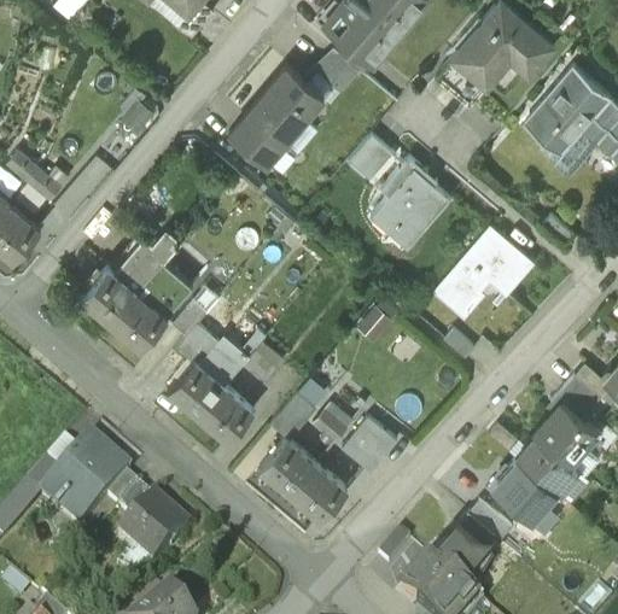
[(167,0),(187,17),(190,18),(203,3),(204,0),(167,0)]
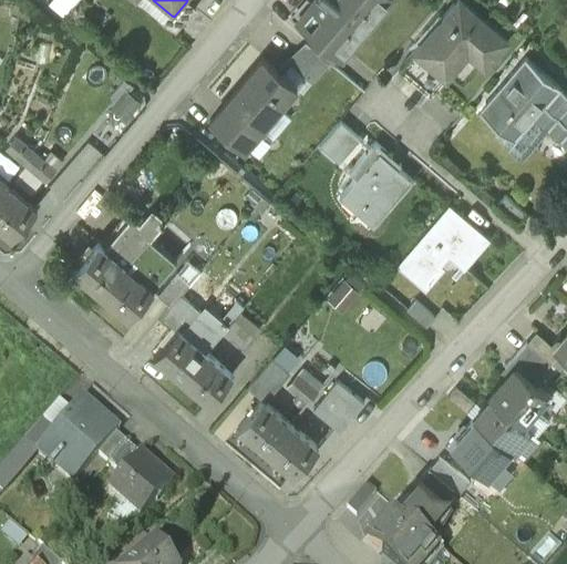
[(364,31),(329,0),(315,0),(298,21),(321,41),(342,58),(364,31)]
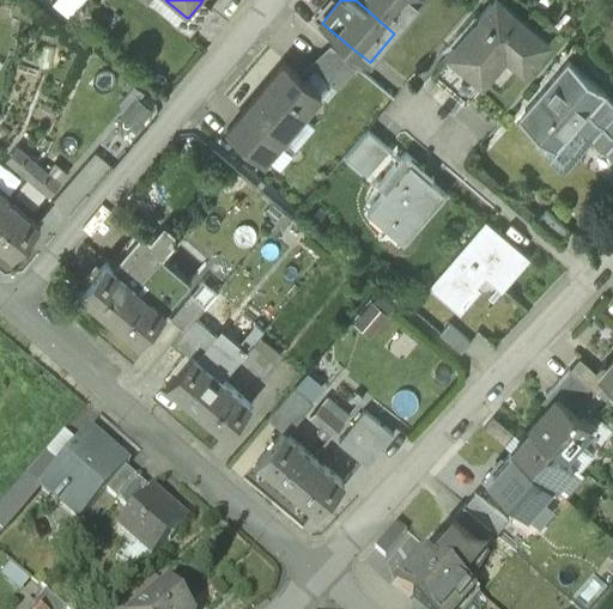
[(356,0),(394,34),(422,0),(356,0)]
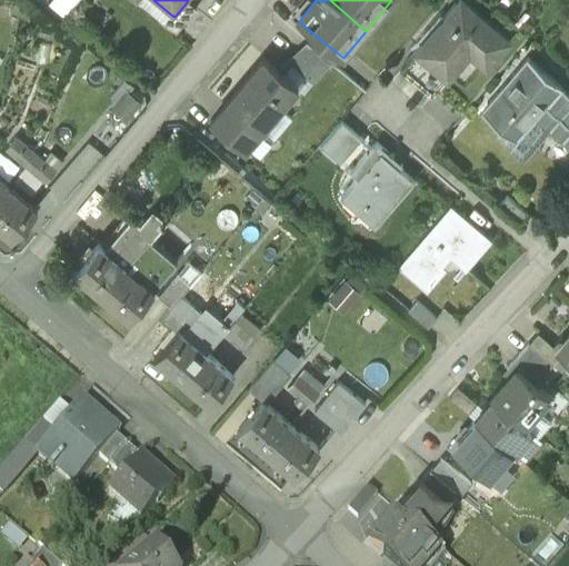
[(478,1),(476,0),(453,0),(460,6),(461,5),(469,11),(478,1)]
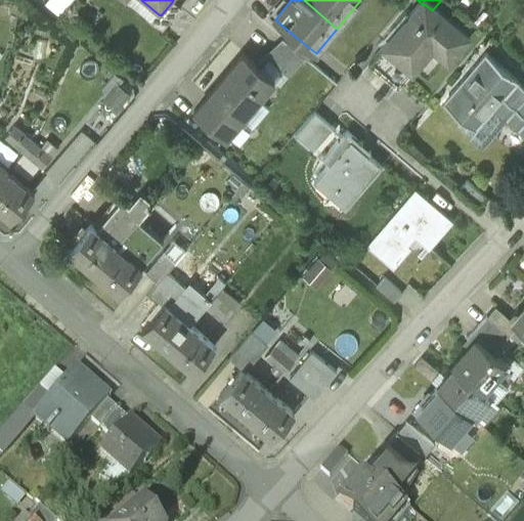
[(172,2),(161,15),(159,14),(150,25),(163,35),(182,11),(172,2)]
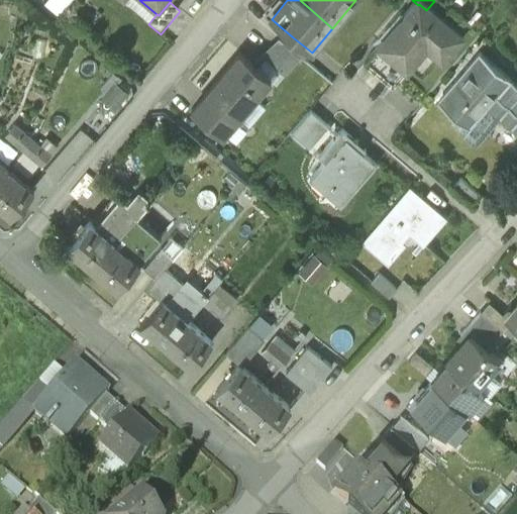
[(418,5),(401,25),(380,49),(377,54),(405,77),(427,52),(442,65),(461,41),(426,10),(419,4),(418,5)]
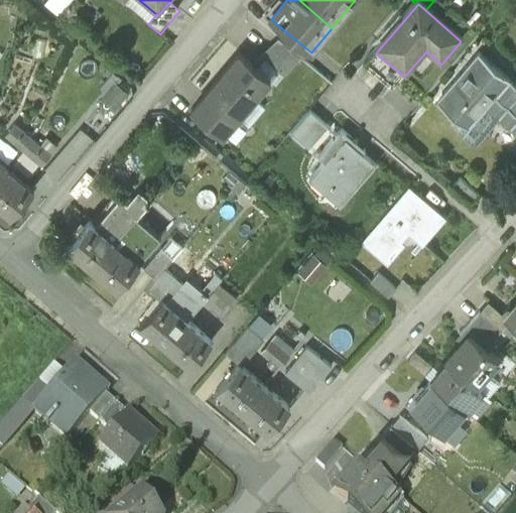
[(128,11),(117,23),(127,32),(138,20),(128,11)]
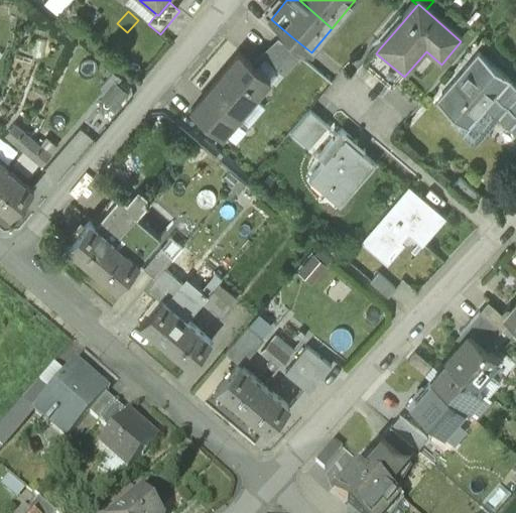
[(390,17),(370,41),(379,49),(400,25),(390,17)]
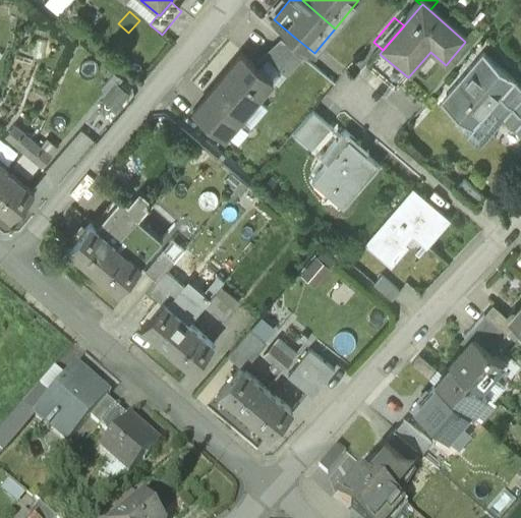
[(295,38),(286,47),(303,61),(305,63),(314,53),(295,38)]
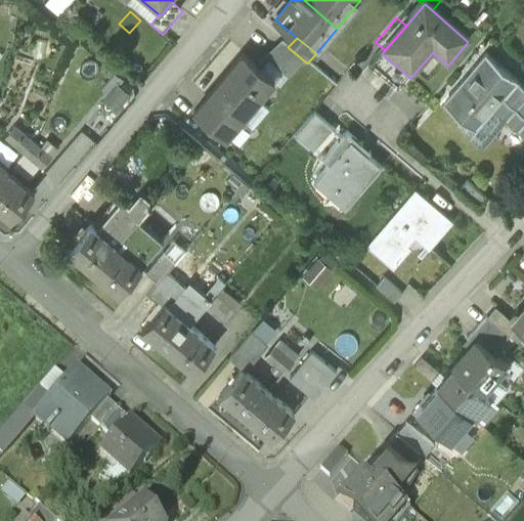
[(288,47),(284,44),(268,62),(289,80),(305,61),(288,47)]
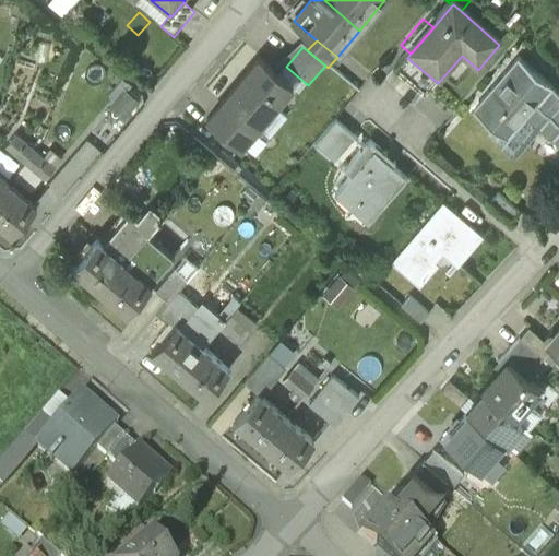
[(259,61),(206,122),(240,151),(257,131),(268,141),(286,118),(275,109),(293,90),(259,61)]
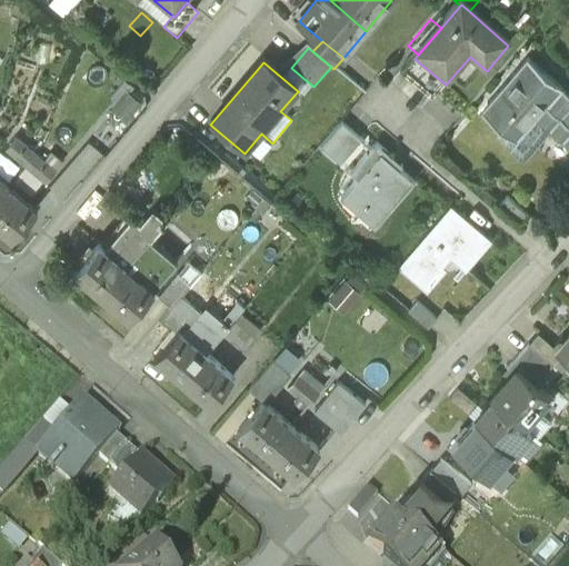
[(568,97),(529,62),(482,117),(506,137),(500,144),(523,164),(549,135),(568,150),(568,97)]
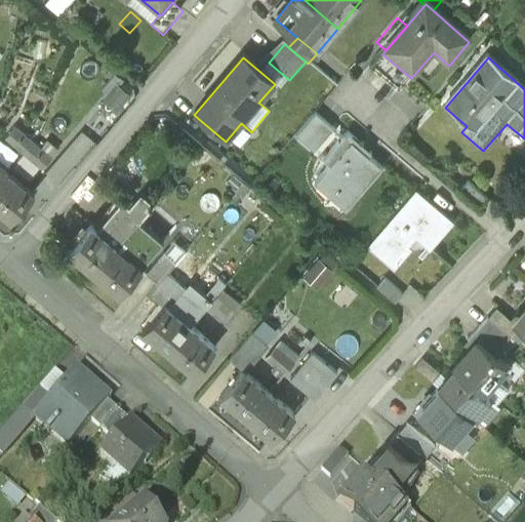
[(131,99),(117,87),(103,104),(117,116),(131,99)]
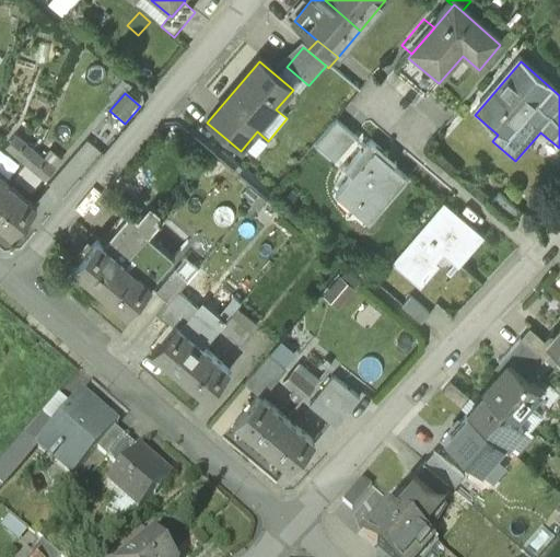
[(336,122),(315,146),(336,164),(357,139),(336,122)]
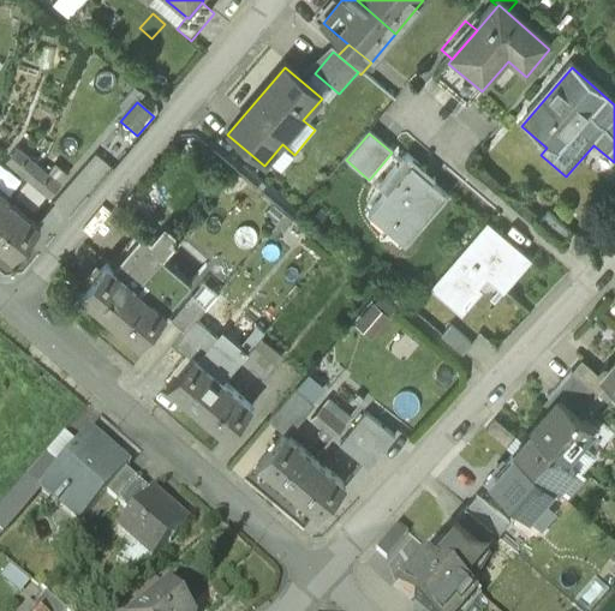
[(40,169),(18,150),(7,163),(29,181),(40,169)]
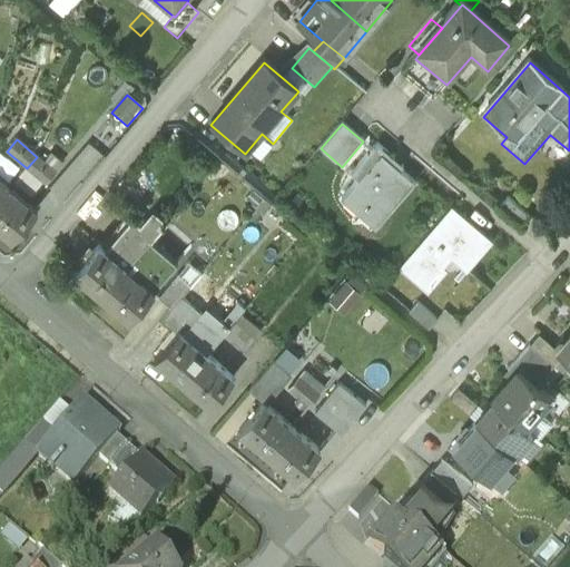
[(393,159),(377,146),(354,174),(361,181),(344,201),(363,217),(369,209),(383,222),(415,184),(390,163),(393,159)]
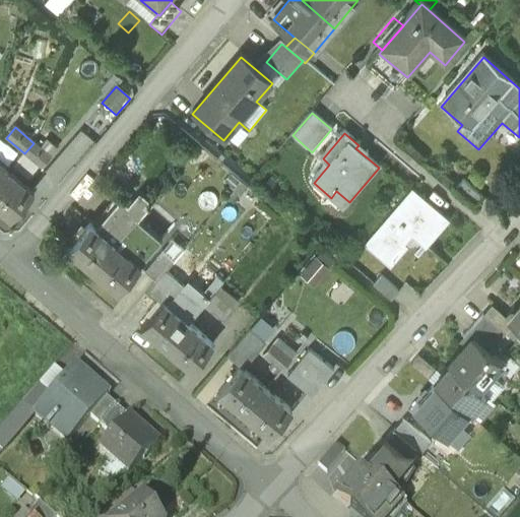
[(58,151),(47,142),(41,149),(52,158),(58,151)]
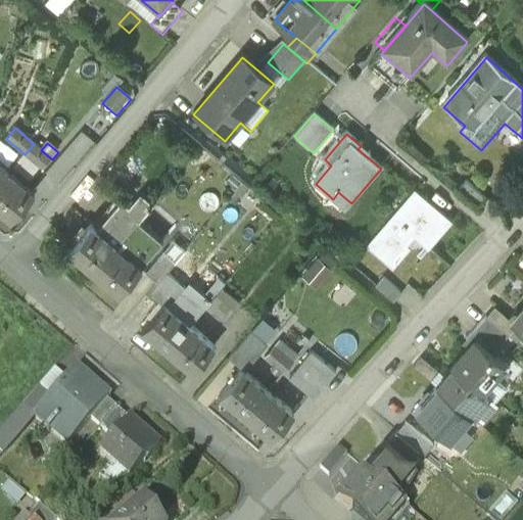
[(41,150),(34,144),(25,154),(40,168),(43,171),(52,159),(41,150)]
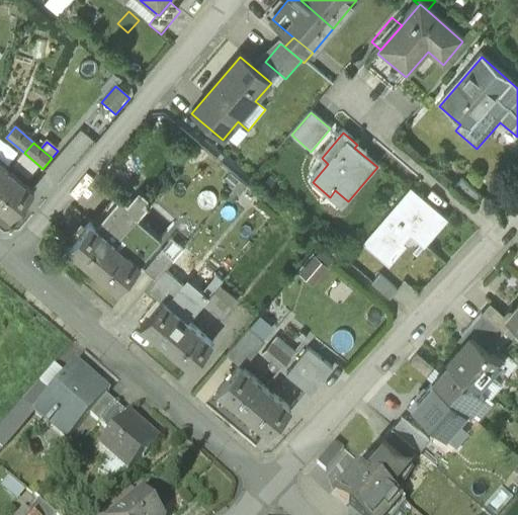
[(39,166),(24,153),(12,166),(28,180),(39,166)]
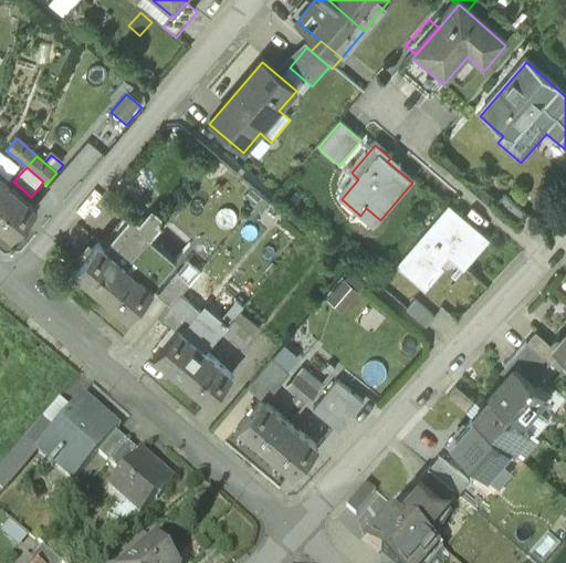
[(0,197),(9,187),(0,179),(0,197)]
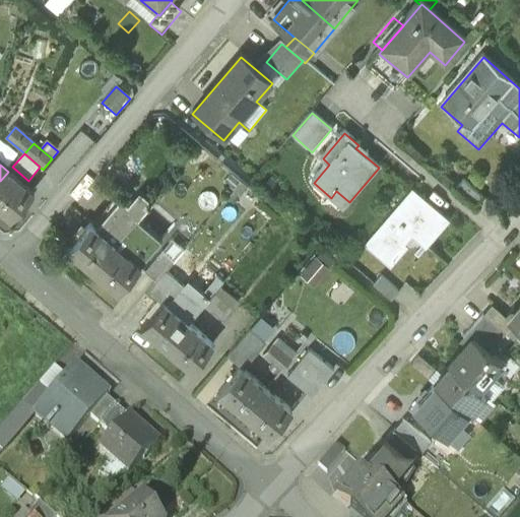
[(34,194),(8,172),(0,181),(0,209),(11,219),(34,194)]
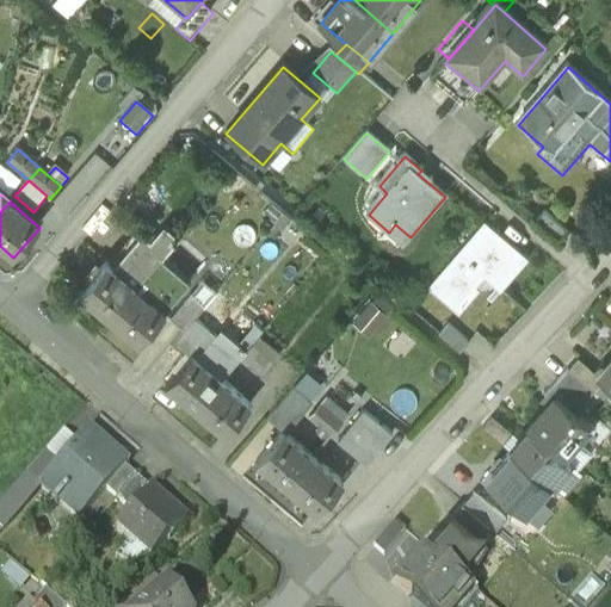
[(528,261),(483,224),(430,287),(458,311),(476,290),(467,282),(473,272),(483,282),(500,295),(528,261)]
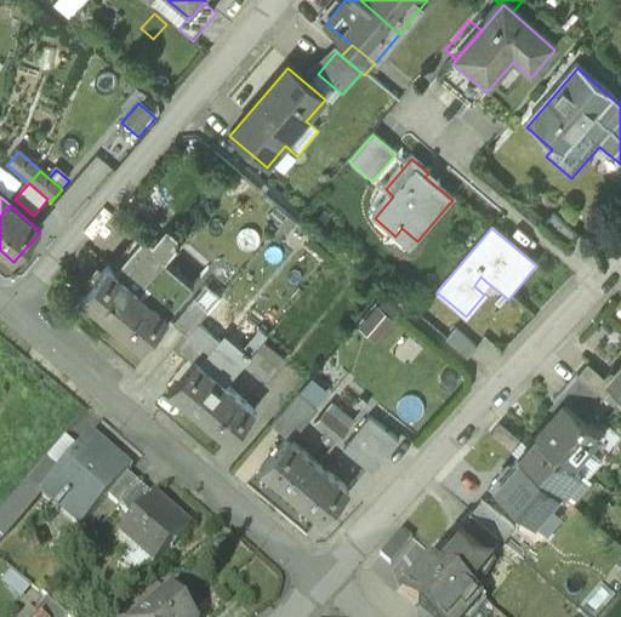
[(182,244),(167,230),(160,239),(163,243),(155,251),(167,261),(182,244)]
